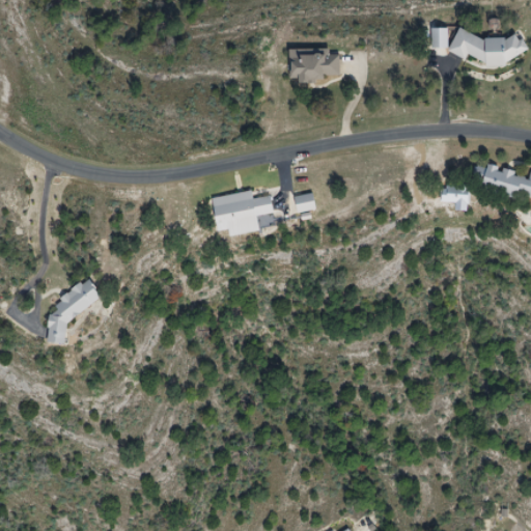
[(290,52),(290,81),(342,81),(342,52),(290,52)]
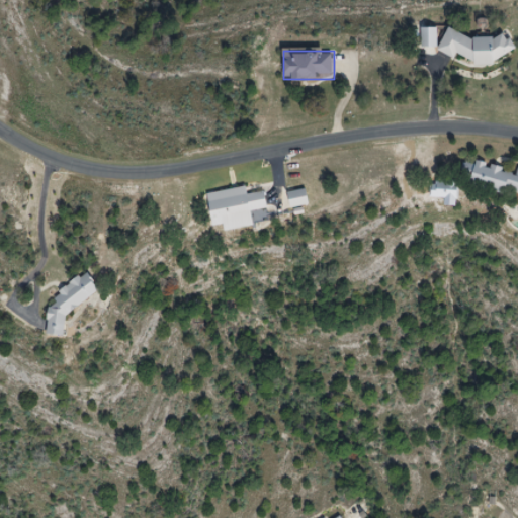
[(459,179),(517,198),(517,171),(516,176),(466,159),(459,179)]
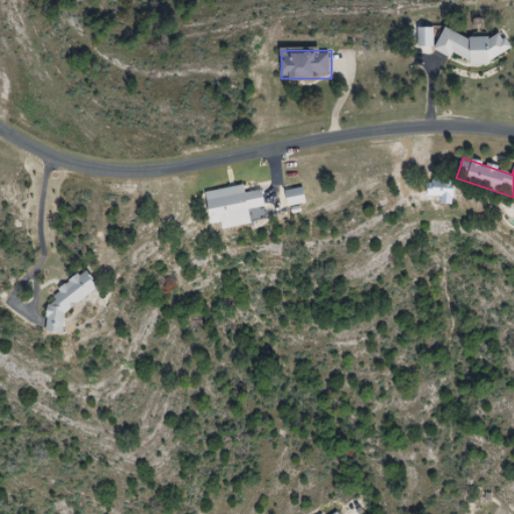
[(252,226),(250,210),(266,208),(263,192),(246,195),(245,187),(206,193),(211,226),(222,224),(224,230),(252,226)]
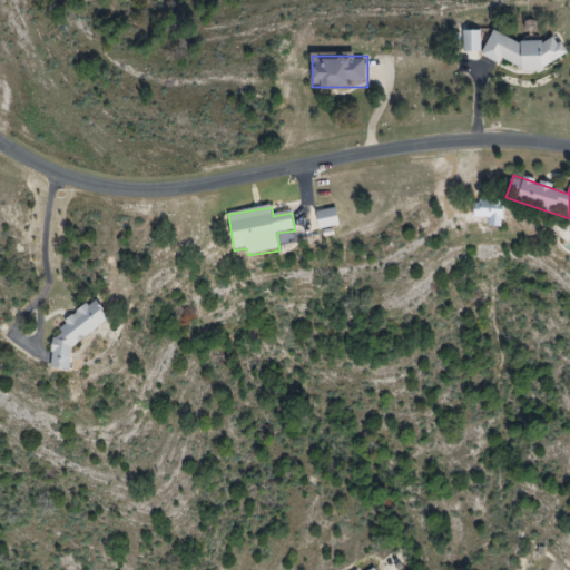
[(336,208),(316,214),(321,231),(340,226),(336,208)]
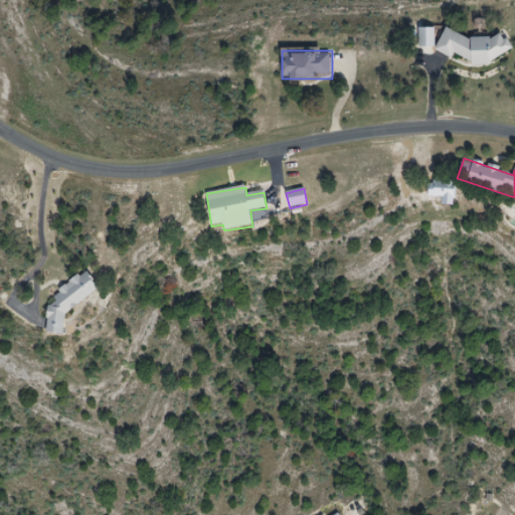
[(94,304),(96,280),(59,278),(57,306),(49,306),(47,335),(64,336),(66,302),(94,304)]
